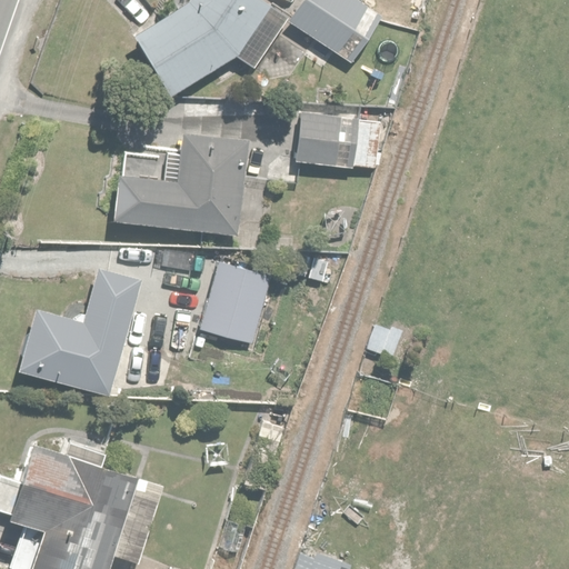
[(188,0),(187,5),(132,35),(170,96),(238,53),(269,3),(262,0),(188,0)]
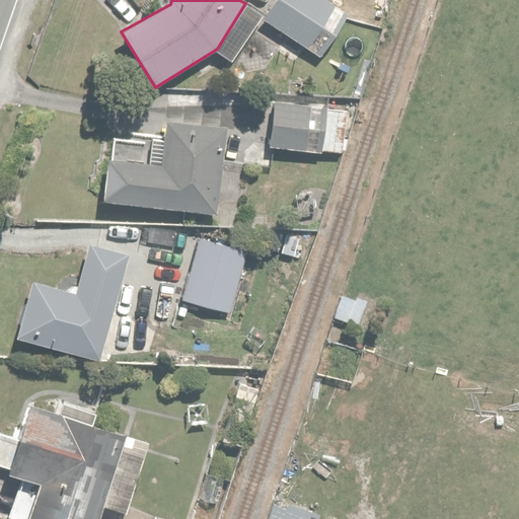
[(334,0),(275,0),(262,21),(286,38),(277,52),(291,61),(301,45),(320,58),(352,12),(334,0)]
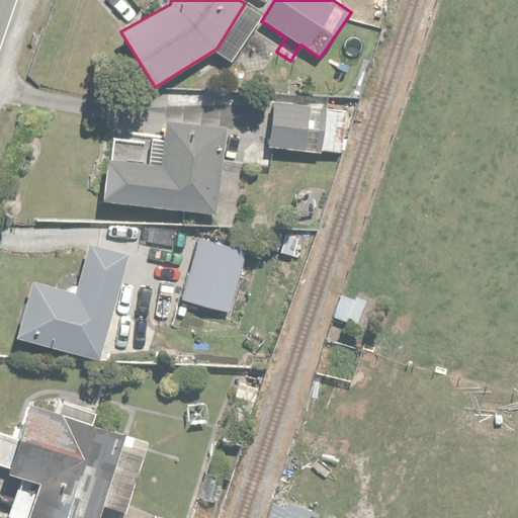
[(270,147),(307,149),(343,151),(344,124),(349,124),(350,97),(325,96),(325,102),(272,100),(270,147)]
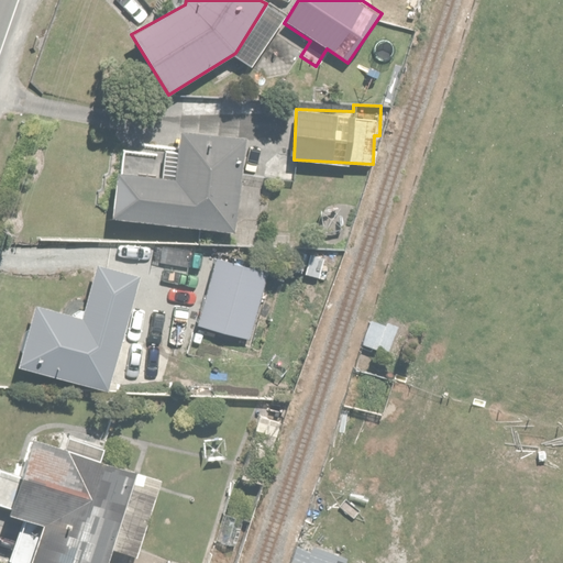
[(161,177),(118,172),(111,218),(231,234),(244,138),(181,128),(178,151),(164,148),(161,177)]
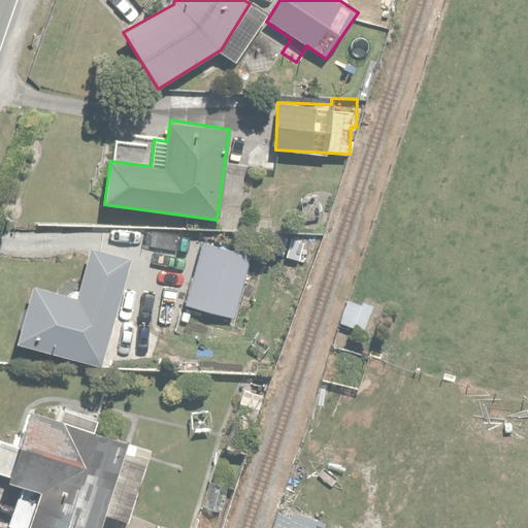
[(252,252),(203,239),(187,306),(234,319),(252,252)]
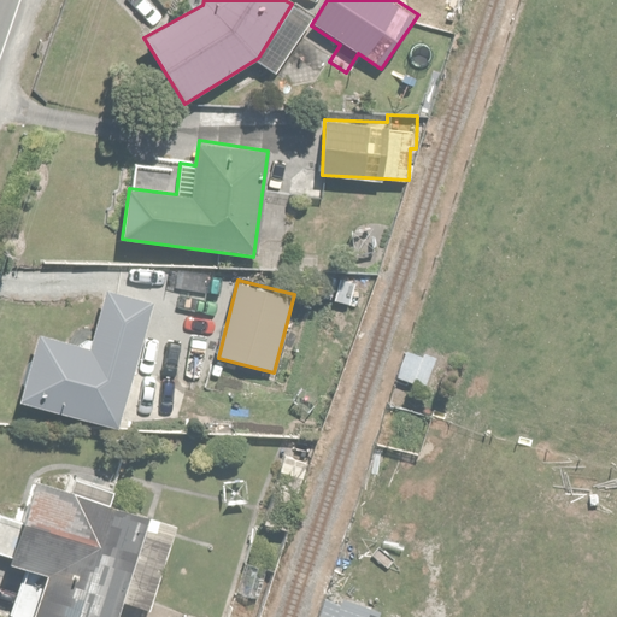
[(92,347),(42,333),(22,401),(115,428),(153,299),(110,287),(92,347)]
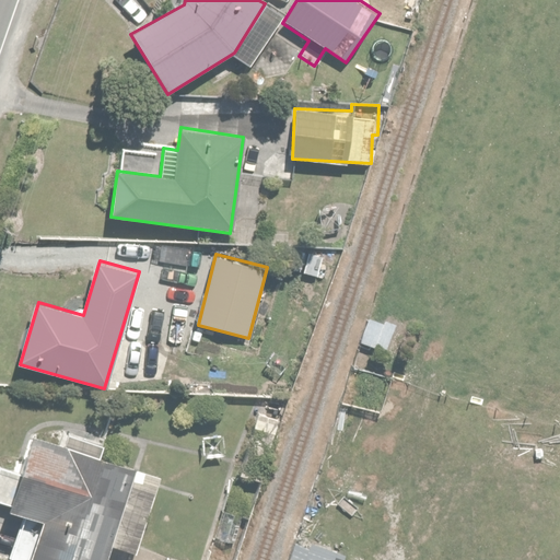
[(281,418),(255,411),(238,474),(265,480),(281,418)]
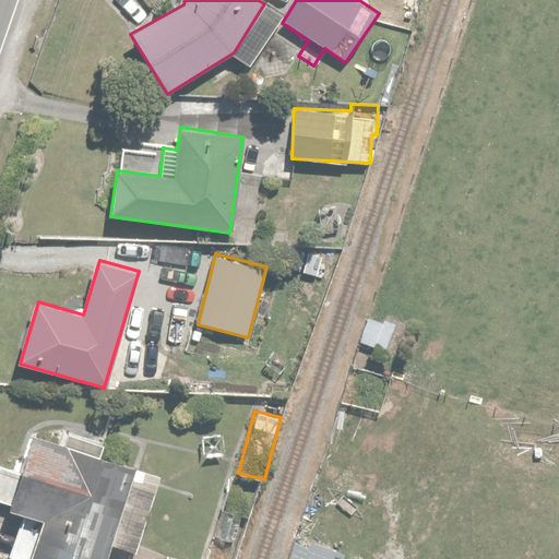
[(15,558),(108,558),(135,470),(31,437),(10,507),(25,512),(11,558),(15,558)]
